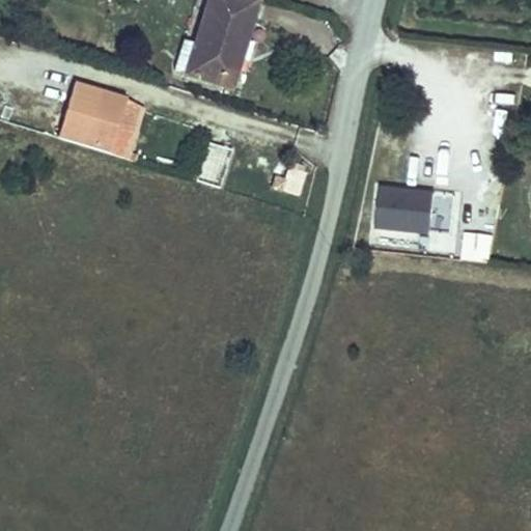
[(185,74),(184,79),(210,87),(213,77),(234,84),(258,0),(206,0),(194,42),(185,74)]
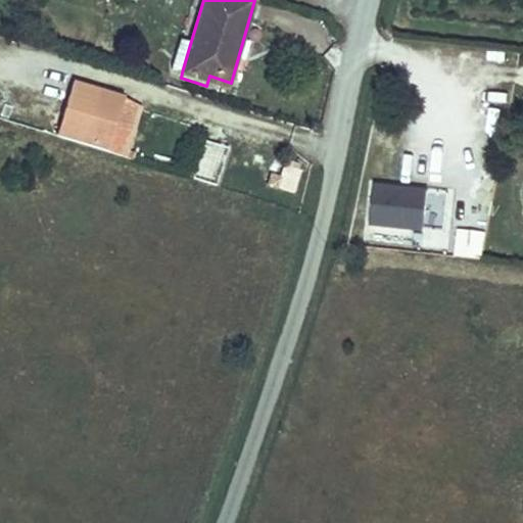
[(182,73),(191,41),(180,37),(170,69),(182,73)]
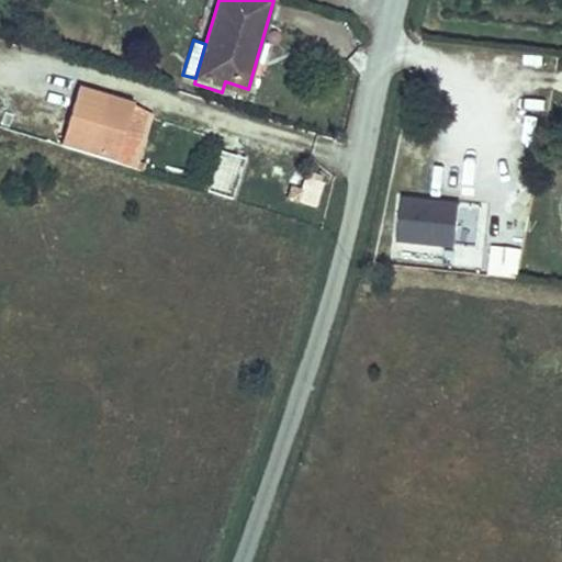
[(248,89),(225,81),(222,92),(245,100),(248,89)]
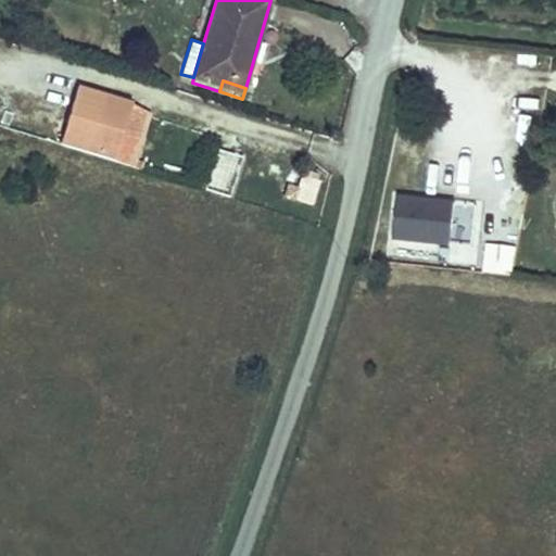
[(79,83),(61,140),(113,156),(131,99),(79,83)]
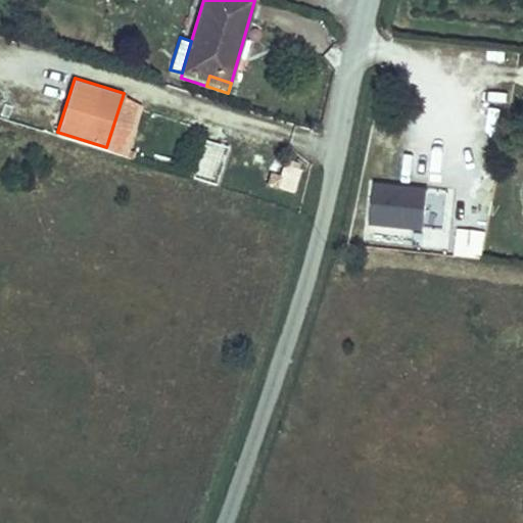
[(299,169),(283,164),(280,174),(273,173),(270,186),(294,192),(299,169)]
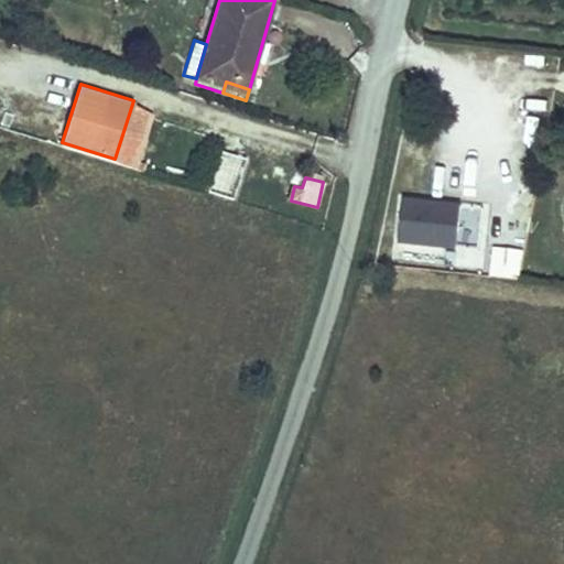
[(461,199),(402,195),(398,248),(456,253),(456,242),(459,204),(461,199)]
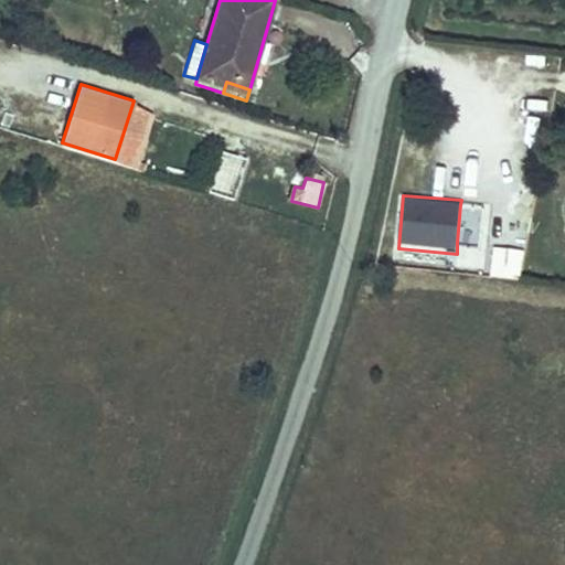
[(479,206),(460,204),(457,243),(476,245),(479,206)]
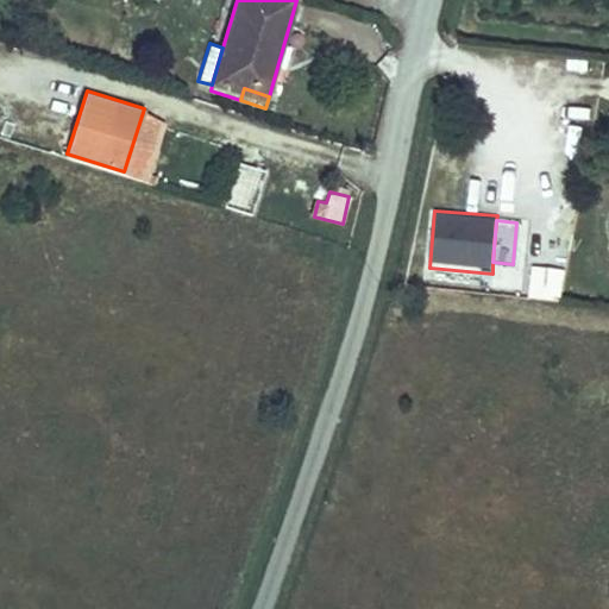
[(560,299),(563,268),(532,267),(529,296),(560,299)]
